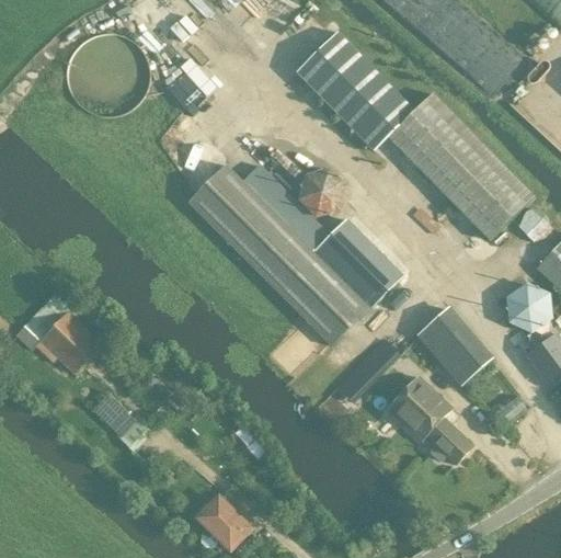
[(339,32),(298,71),(376,151),(390,137),(491,240),(536,196),(434,93),(416,111),(339,32)]
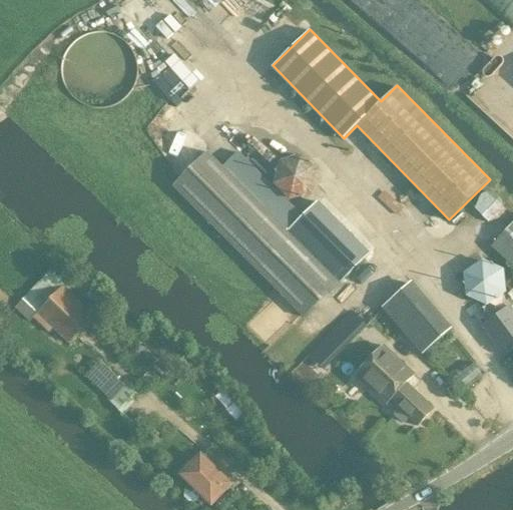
[(136,69),(136,68),(135,61),(133,54),(130,48),(125,42),(117,36),(110,33),(103,31),(96,31),(88,32),(82,34),(74,39),(70,43),(66,49),(63,55),(61,62),(60,69),(61,77),(63,83),(67,90),(73,96),(80,101),(86,104),(94,106),(101,106),(108,105),(115,102),(121,99),(126,94),(130,88),(133,82),(135,76),(136,69)]
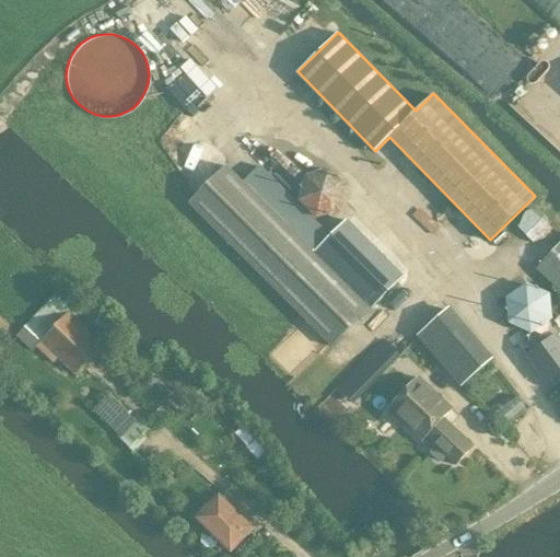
[(229,167),(194,202),(335,344),(369,310),(350,291),(353,288),(372,305),(392,287),(335,230),(330,234),(260,163),(242,182),(229,167)]
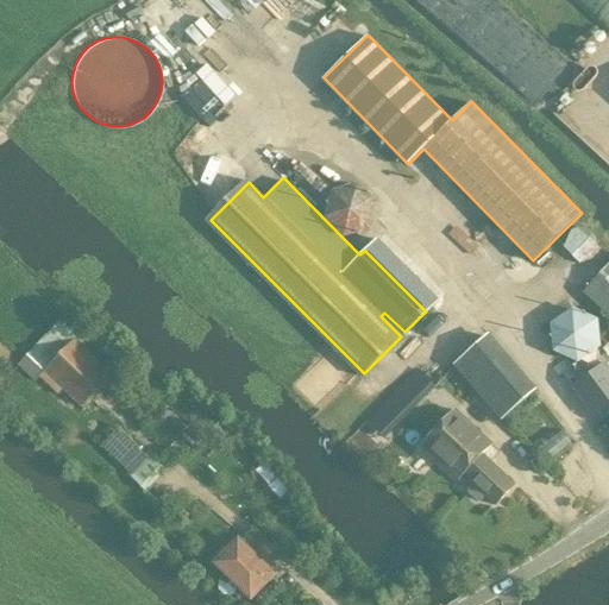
[(324,216),(345,237),(371,228),(378,202),(359,182),(330,190),(324,216)]
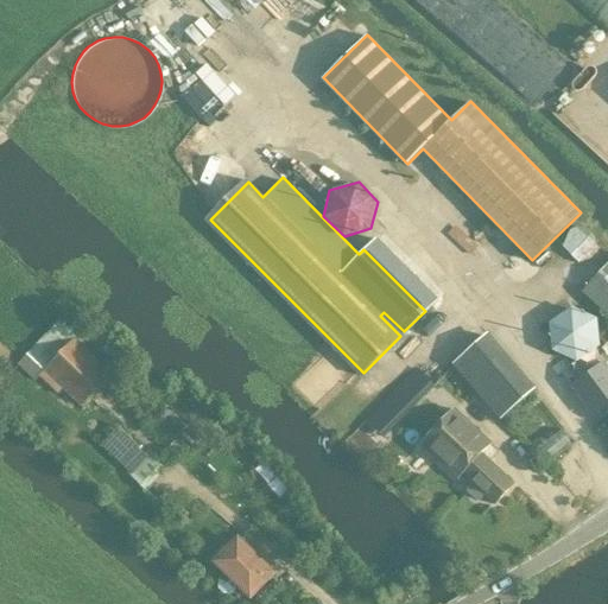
[(568,234),(562,247),(577,261),(590,258),(600,247),(595,242),(595,241),(595,239),(595,237),(595,236),(594,234),(593,233),(593,231),(591,230),(589,230),(588,229),(587,229),(586,229),(584,228),(583,228),(581,227),(580,227),(578,226),(577,226),(576,224),(568,234)]
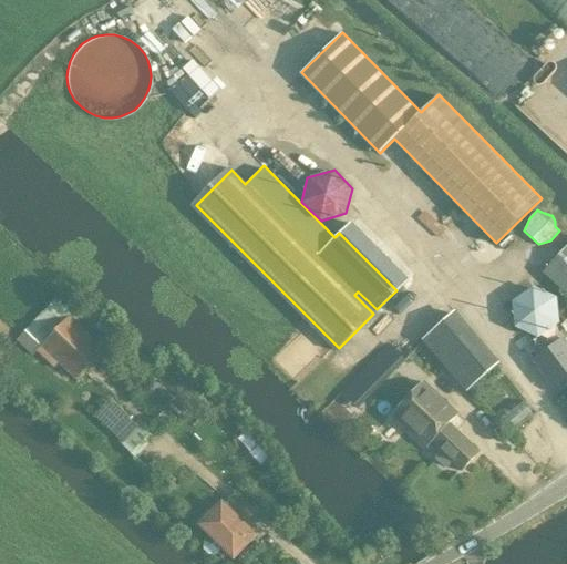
[(566,246),(545,272),(566,291),(566,246)]
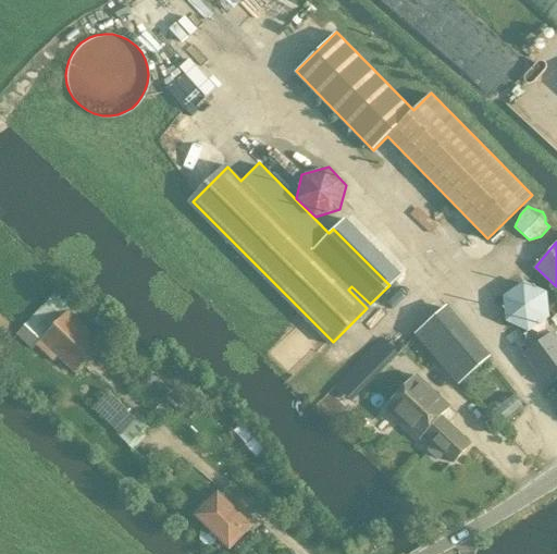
[(524,280),(504,295),(507,320),(530,331),(549,317),(549,316),(547,291),(547,292),(524,281),(524,280)]
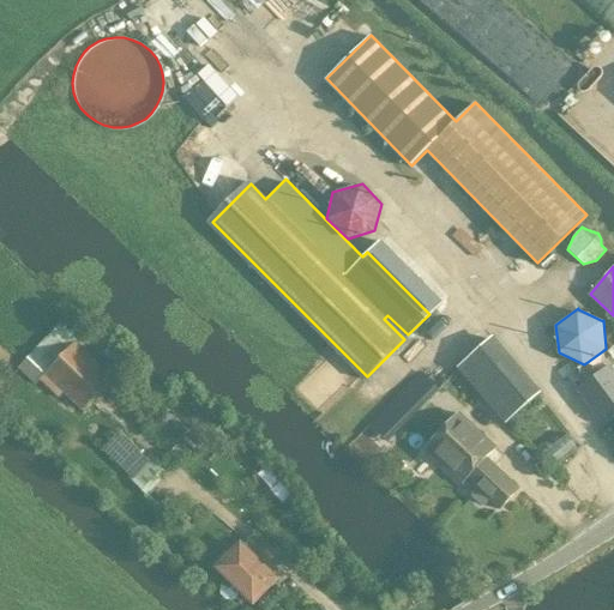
[(20,364),(18,368),(35,384),(38,381),(47,372),(85,406),(115,375),(88,350),(95,342),(65,315),(58,324),(20,364)]
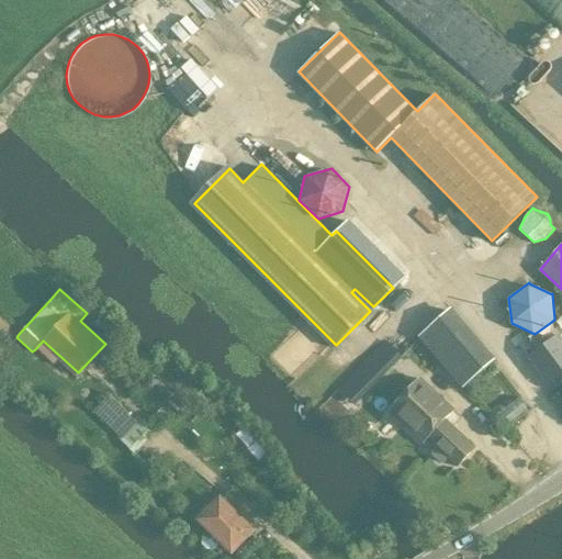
[(495,358),(451,306),(418,335),(462,387),(495,358)]
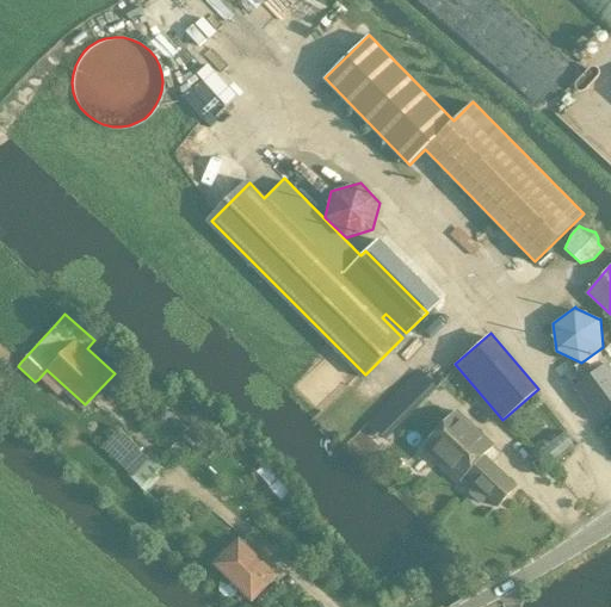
[(610,364),(610,363),(576,386),(598,416),(610,407),(610,408),(610,364)]
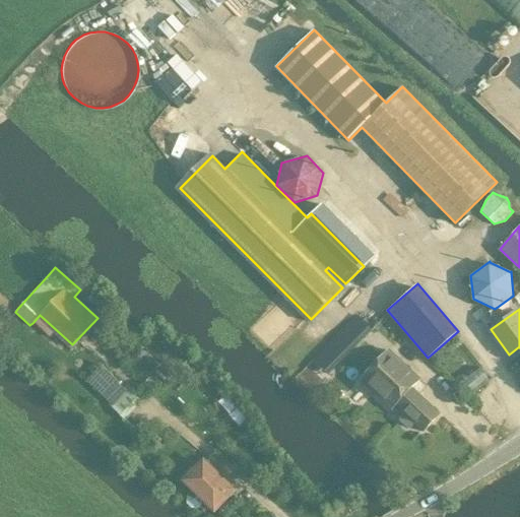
[(301,373),(316,387),(373,328),(358,314),(301,373)]
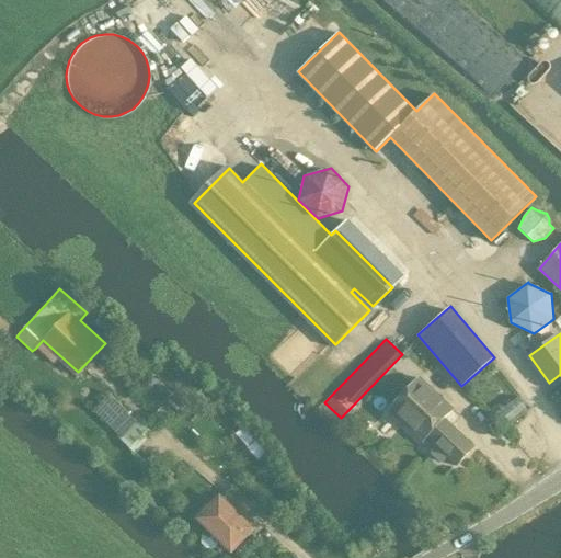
[(424,440),(427,435),(437,444),(433,448),(433,452),(441,459),(444,459),(448,454),(458,463),(476,444),(445,417),(454,407),(421,376),(390,409),(424,440)]
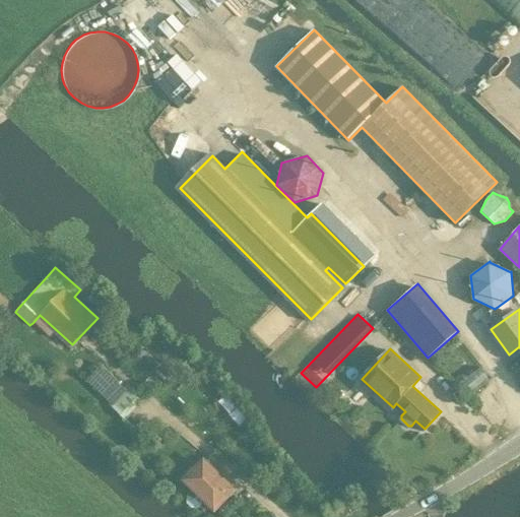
[(191,474),(187,479),(195,489),(189,495),(189,501),(193,506),(200,506),(206,499),(214,508),(217,505),(219,507),(230,497),(228,495),(234,489),(206,460),(198,468),(193,464),(187,470),(191,474)]
